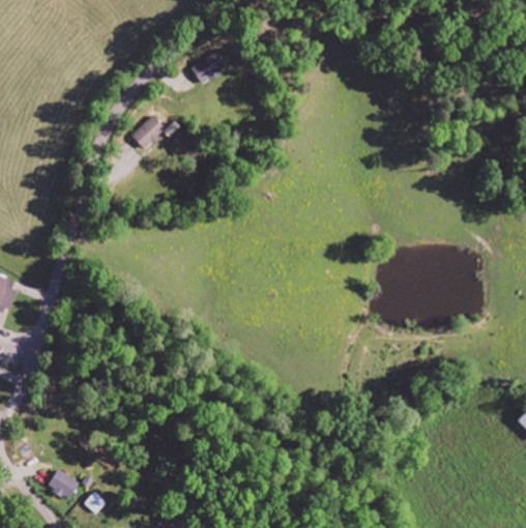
[(200,82),(208,77),(209,79),(225,68),(214,52),(191,67),(200,82)]
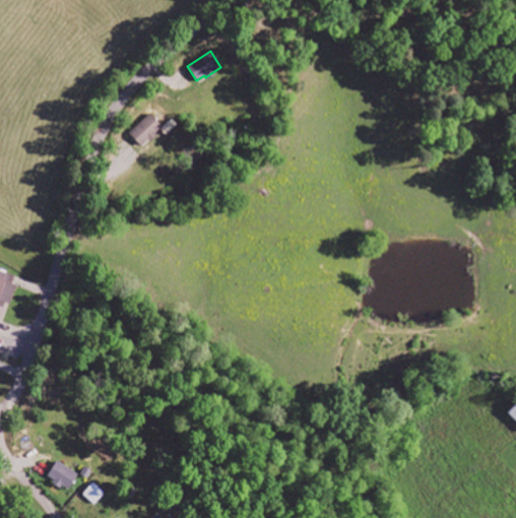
[(140,146),(162,127),(149,113),(127,132),(140,146)]
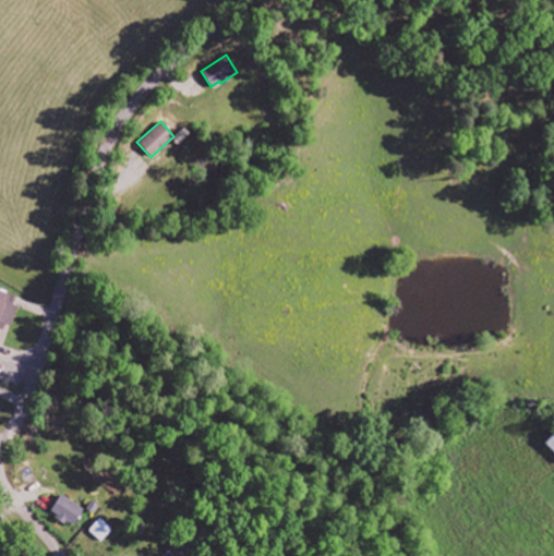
[(0,337),(4,324),(9,325),(17,295),(0,290),(0,337)]
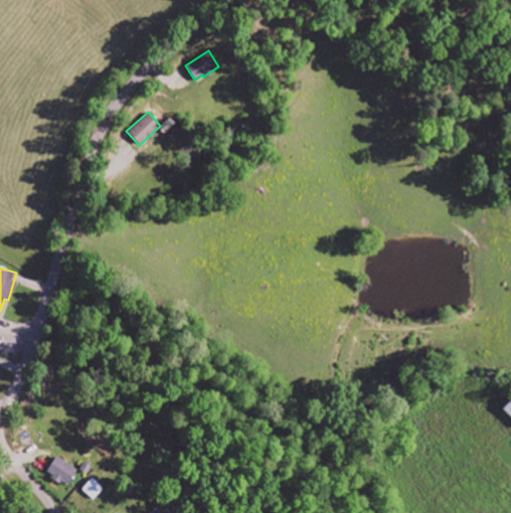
[(75,467),(53,457),(45,475),(67,485),(75,467)]
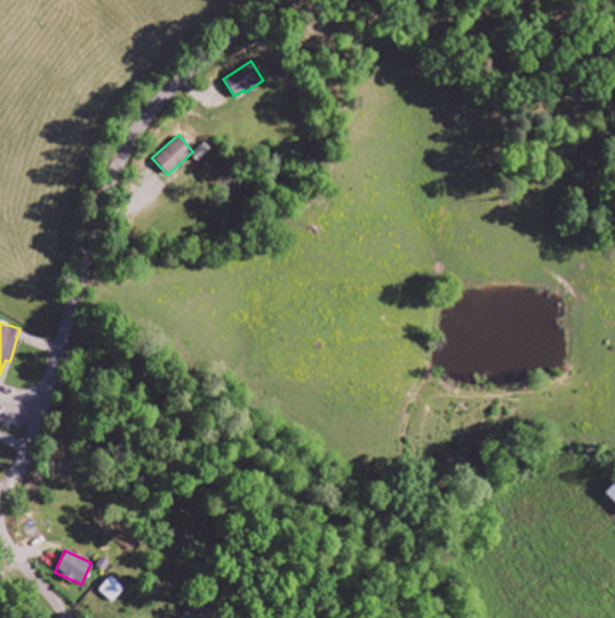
[(110,602),(124,588),(109,576),(97,589),(110,602)]
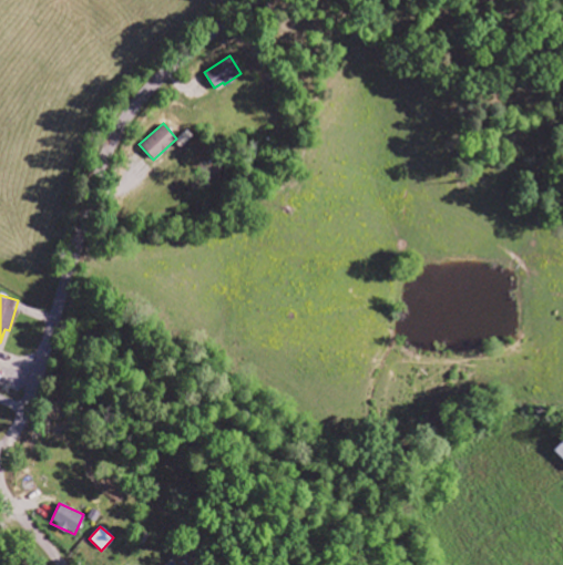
All buildings are outlined.
